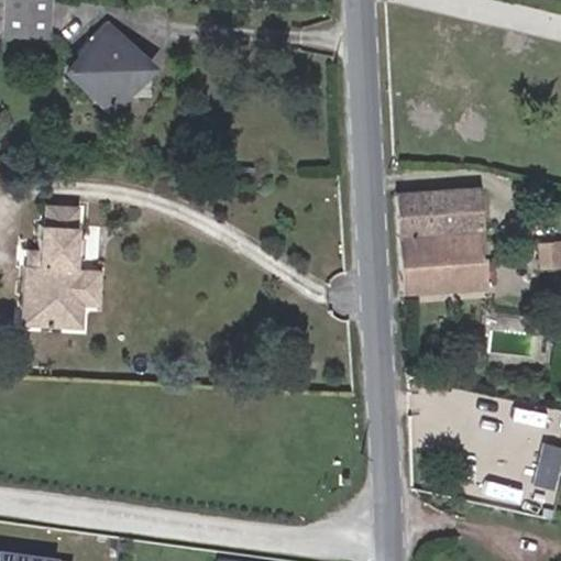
[(3,30),(48,33),(51,0),(0,0),(0,22),(4,22),(3,30)]
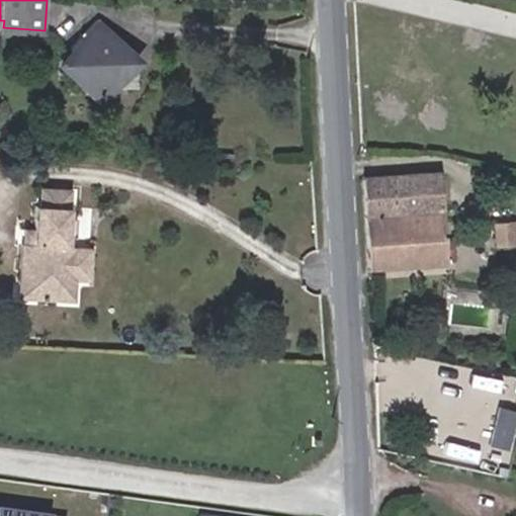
[(130,55),(97,25),(58,67),(67,75),(82,75),(82,89),(92,89),(92,98),(97,105),(98,98),(104,99),(104,88),(115,88),(129,73),(130,55)]
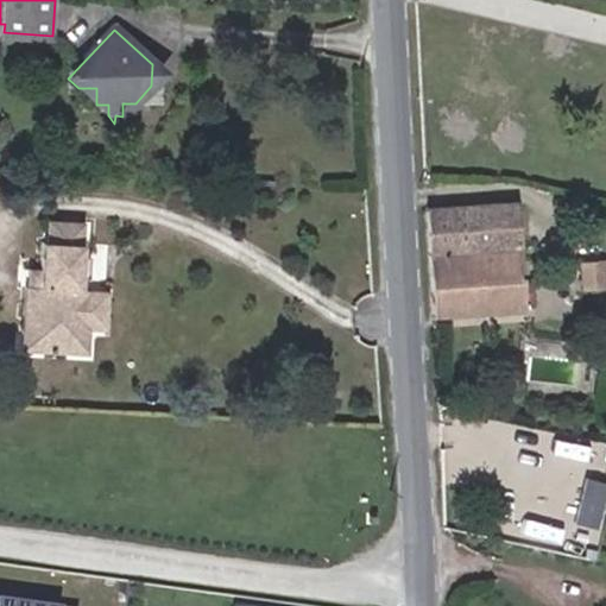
[(433,213),(441,317),(524,310),(516,207),(433,213)]
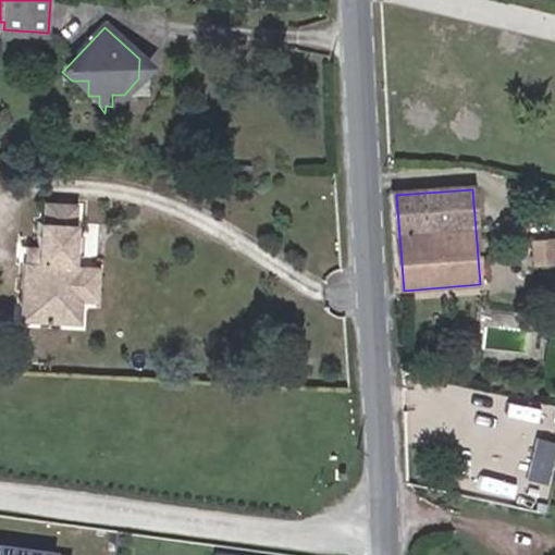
[(23,266),(20,307),(38,309),(37,322),(70,325),(72,304),(84,305),(93,296),(94,275),(91,267),(74,266),(75,253),(76,236),(77,222),(68,221),(69,205),(44,202),(42,220),(38,220),(36,245),(27,244),(26,264),(23,266)]
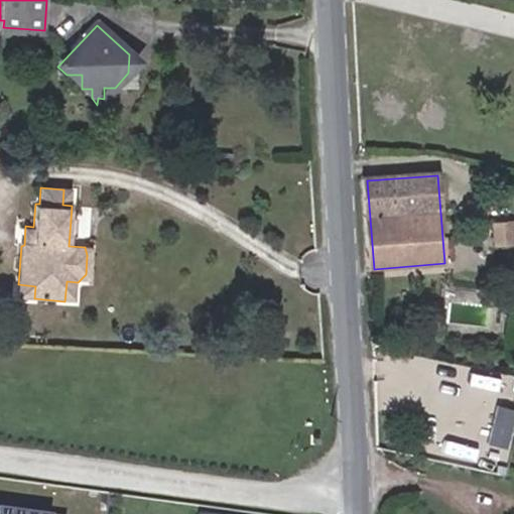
[(73,189),(63,189),(62,205),(72,206),(73,189)]
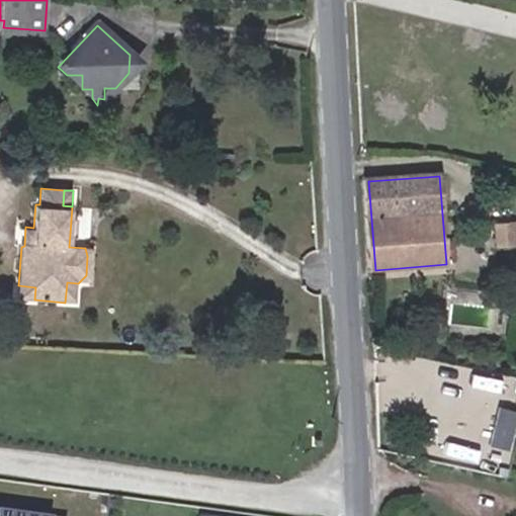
[(515,193),(493,194),(495,224),(515,222),(515,193)]
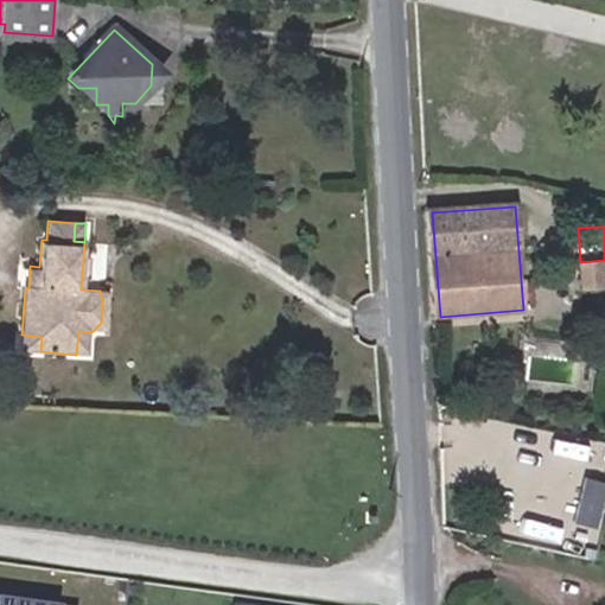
[(94,259),(83,258),(82,275),(91,276),(94,259)]
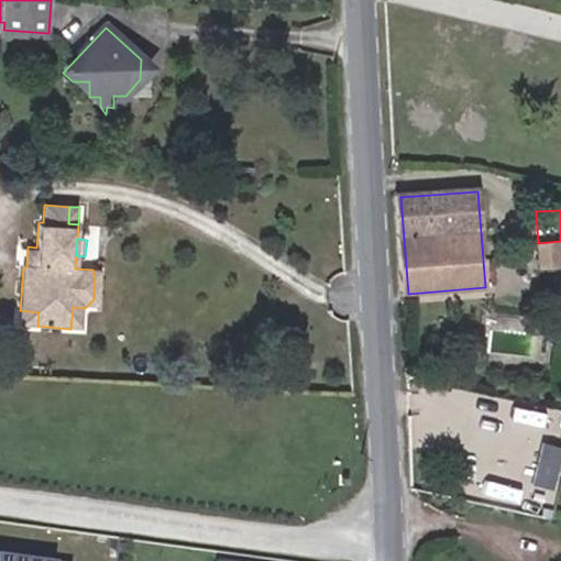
[(560,241),(538,243),(540,272),(560,272),(560,241)]
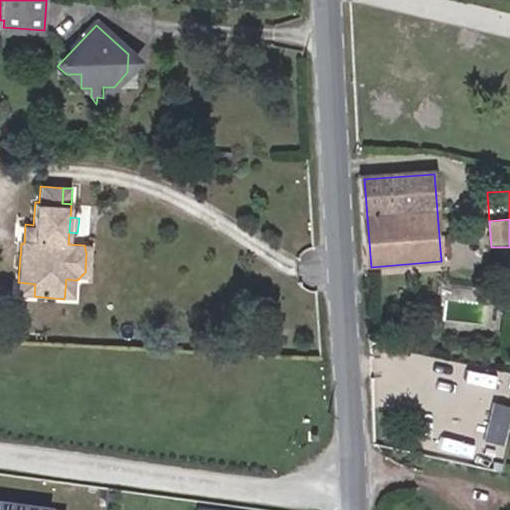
[(94,246),(84,245),(86,253),(85,272),(77,280),(90,281),(94,246)]
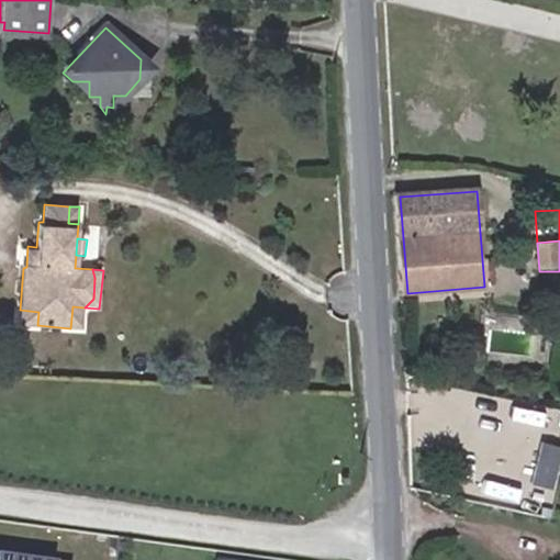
[(82,329),(85,308),(73,306),(70,328),(82,329)]
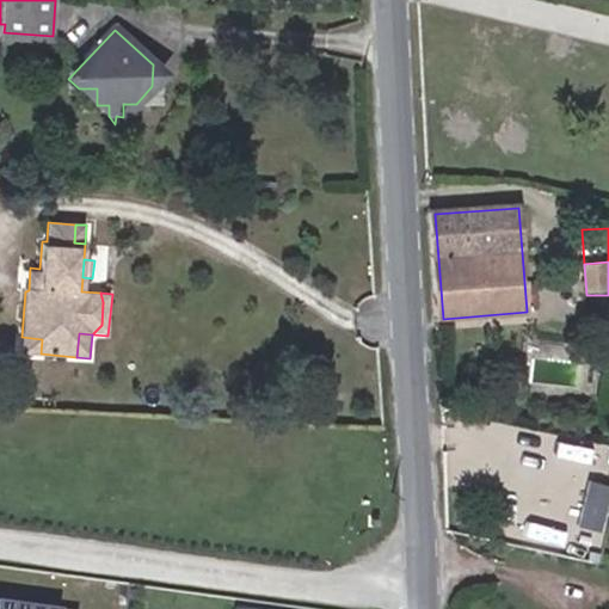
[(42,339),(22,337),(20,351),(41,354),(42,339)]
